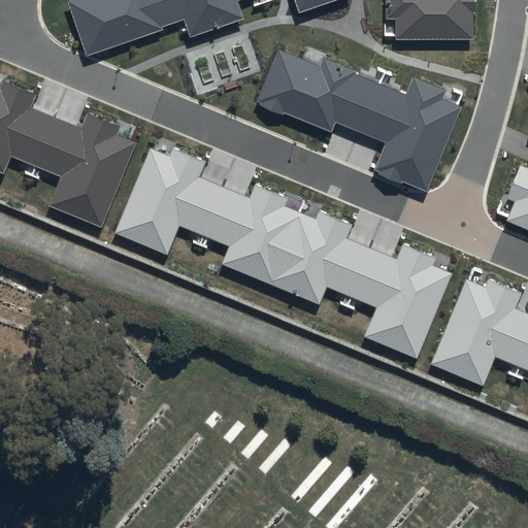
[(73,0),(67,2),(86,56),(163,29),(162,26),(185,18),(190,36),(242,19),(236,1),(238,0),(295,0),(299,12),(336,0),(73,0)]
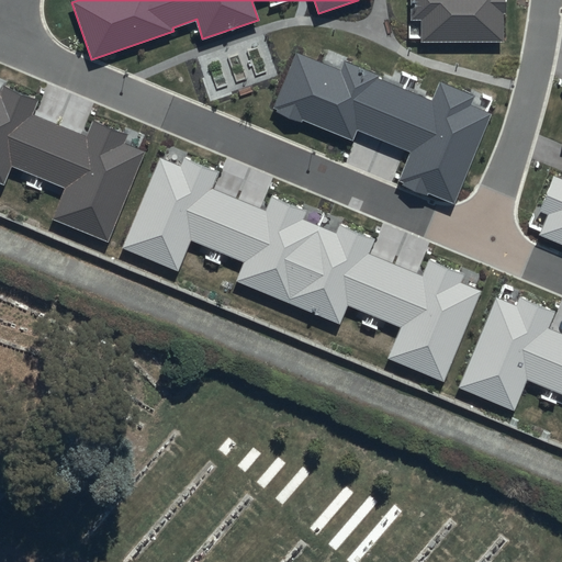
[(420,21),(420,43),(505,42),(504,14),(506,14),(506,0),(411,0),(412,21),(420,21)]
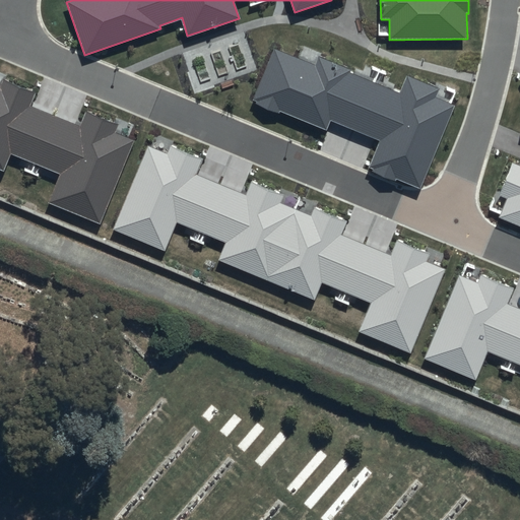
[(274,49),(253,99),(257,101),(255,104),(279,114),(280,111),(327,130),(331,120),(380,140),(369,167),(374,169),(373,172),(395,181),(396,179),(420,189),(455,106),(435,98),(439,89),(405,76),(398,93),(349,74),(351,70),(320,57),(316,66),(274,49)]
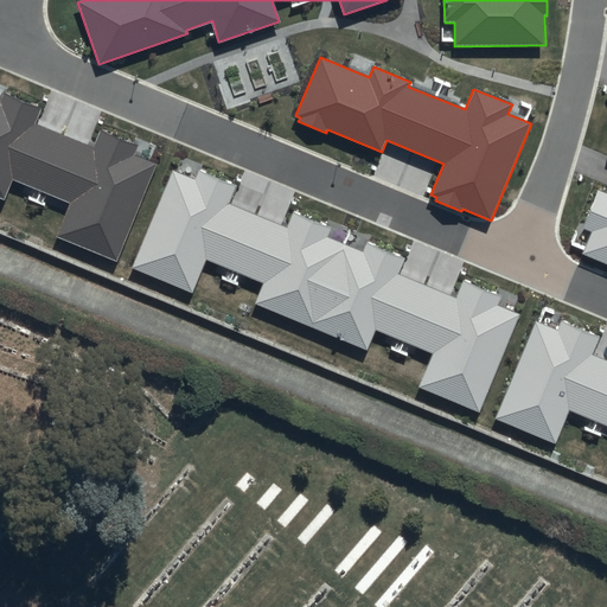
[(0,198),(4,199),(13,178),(70,200),(55,238),(115,263),(154,167),(132,159),(136,147),(98,132),(91,148),(34,126),(42,109),(2,93),(0,97),(0,198)]
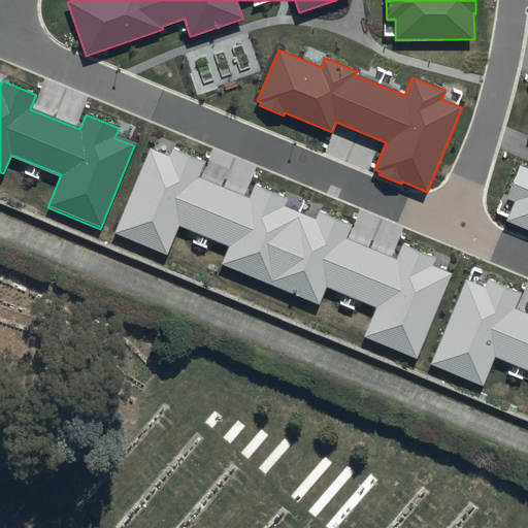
[(168,256),(180,225),(230,244),(223,263),(320,303),(328,285),(377,304),(364,337),(417,359),(452,275),(431,267),(435,258),(403,244),(397,259),(348,238),(353,225),(319,210),(316,219),(285,206),(288,198),(255,185),(250,197),(200,176),(205,163),(172,150),(169,159),(150,151),(114,234),(168,256)]
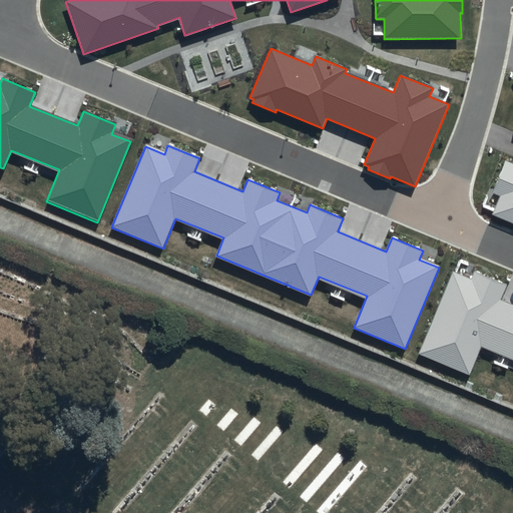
[(492,216),(512,224),(512,162),(507,160),(494,193),(500,195),(492,216)]
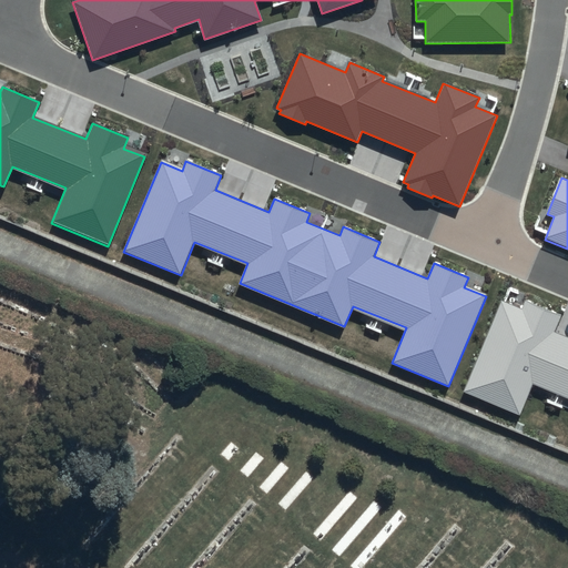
[(520,417),(534,383),(567,397),(567,337),(555,332),(560,316),(526,302),(521,312),(500,304),(464,394),(520,417)]
